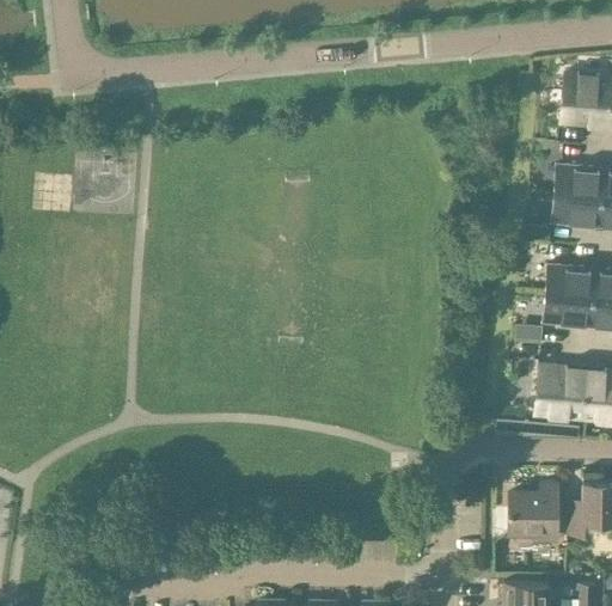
[(611,80),(563,77),(558,124),(606,129),(611,80)]
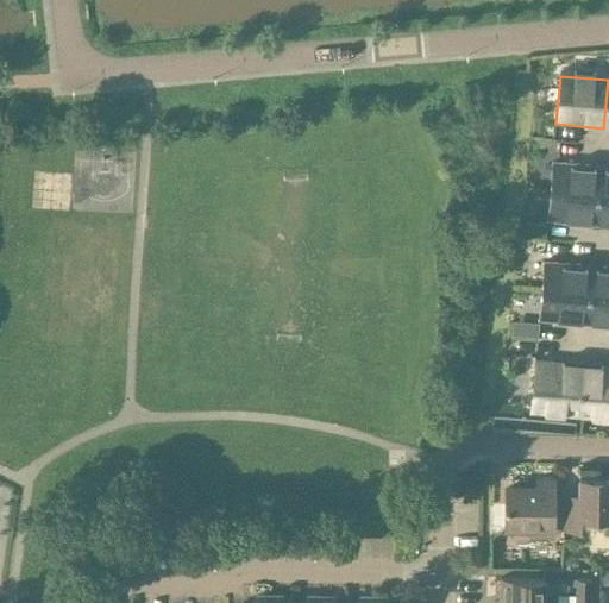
[(600,171),(552,167),(550,195),(597,200),(600,171)]
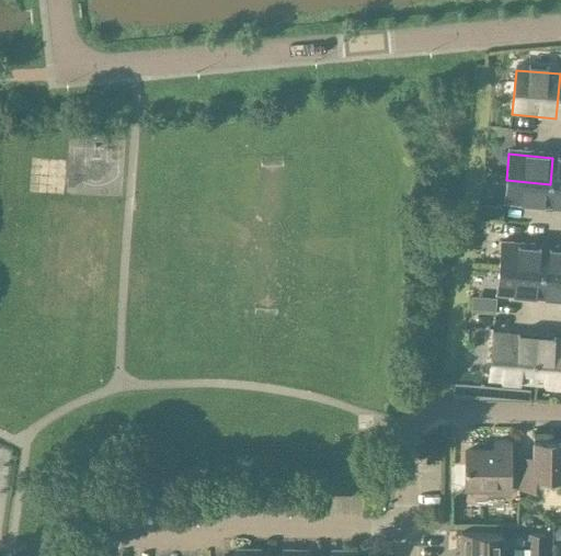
[(560,158),(552,158),(550,184),(560,184),(560,158)]
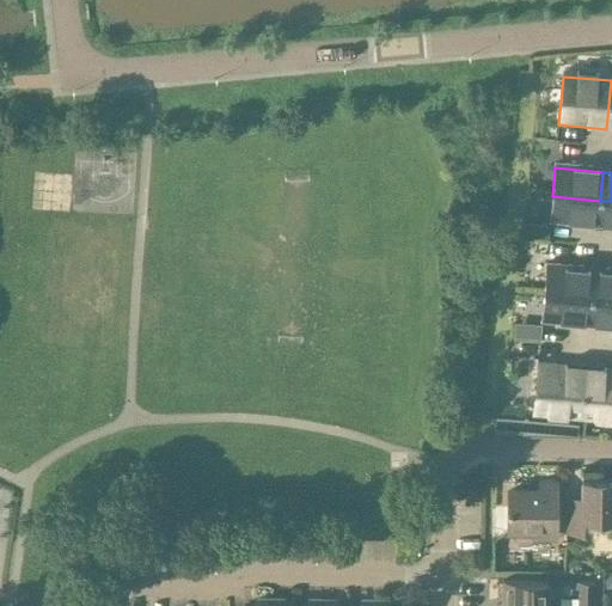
[(600,201),(552,196),(550,225),(598,230),(600,201)]
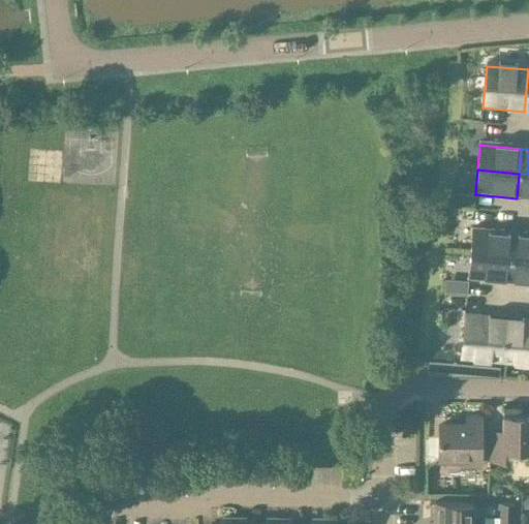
[(528,174),(519,174),(517,198),(528,198),(528,174)]
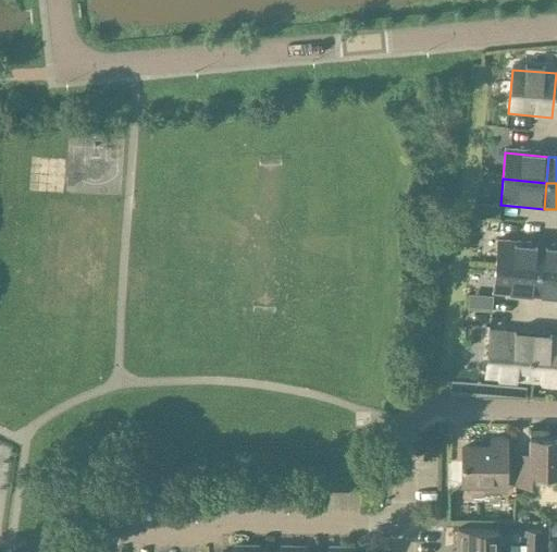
[(499,222),(500,209),(489,208),(487,221),(499,222)]
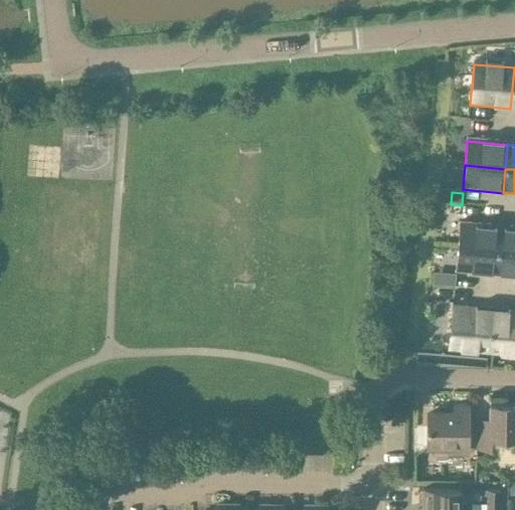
[(500,229),(460,225),(458,249),(498,252),(500,229)]
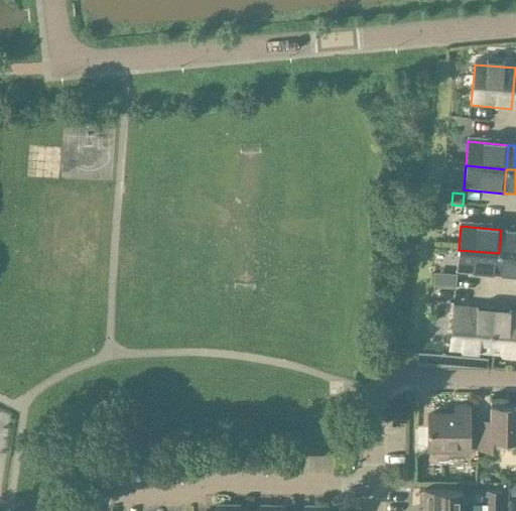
[(515,230),(501,230),(499,253),(515,254),(515,230)]
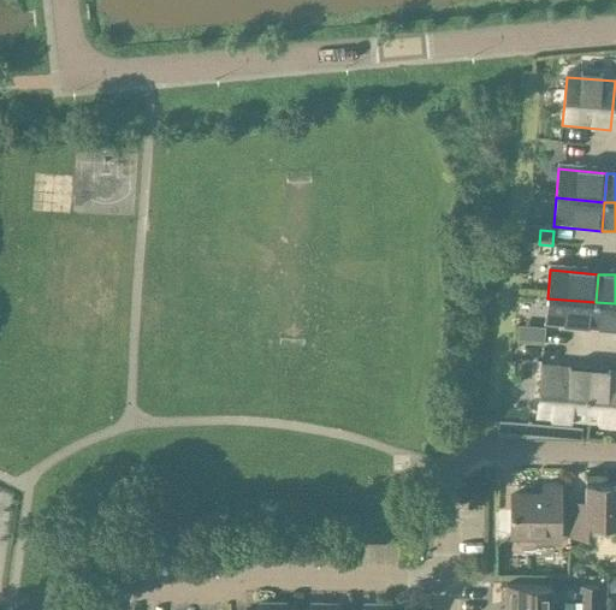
[(596,302),(548,298),(545,327),(593,331),(596,302)]
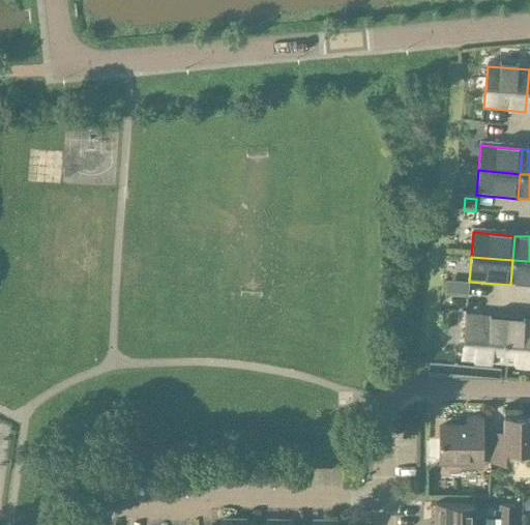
[(529,261),(512,260),(510,285),(529,286),(529,261)]
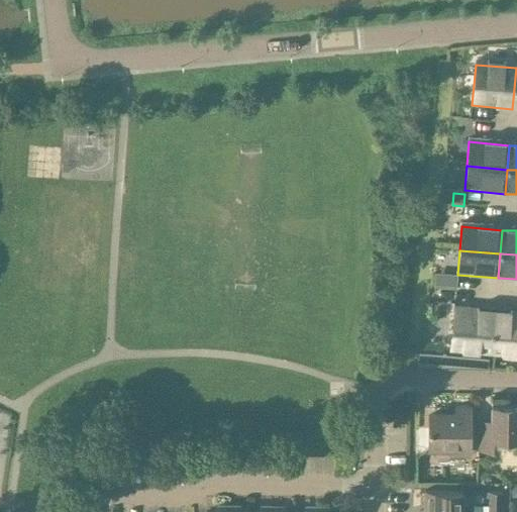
[(456,290),(457,278),(445,277),(443,289),(456,290)]
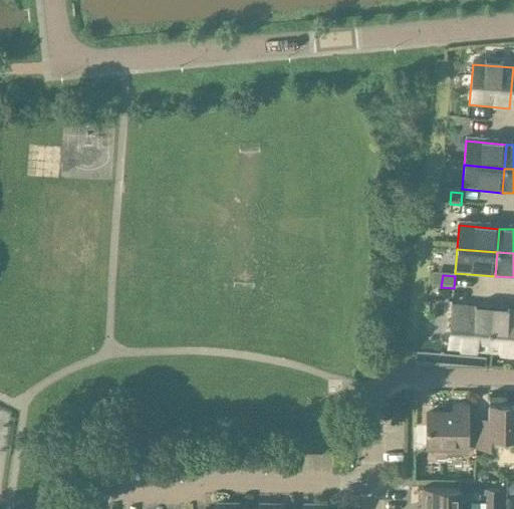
[(492,312),(452,309),(448,349),(488,353),(492,312)]
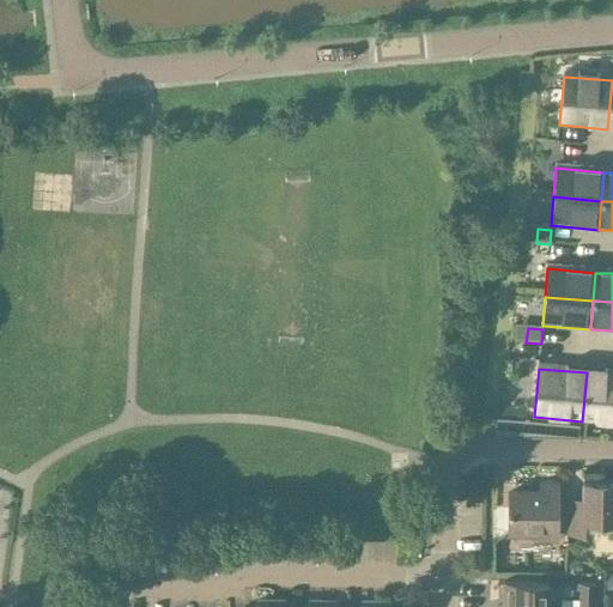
[(612,375),(587,372),(582,422),(612,424),(612,375)]
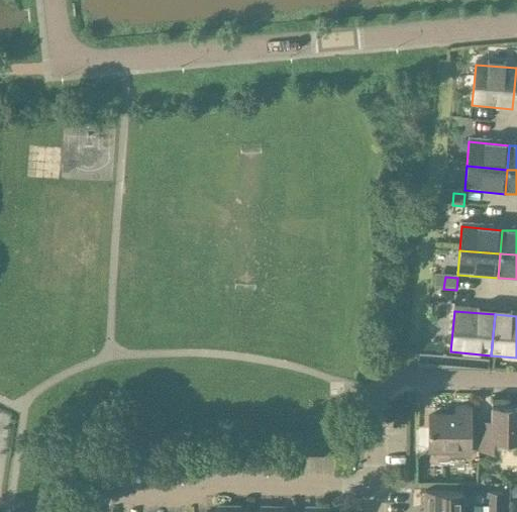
[(417,462),(417,463),(429,464),(429,451),(449,451),(470,451),(470,409),(454,409),(454,419),(429,419),(428,433),(417,433),(417,462)]
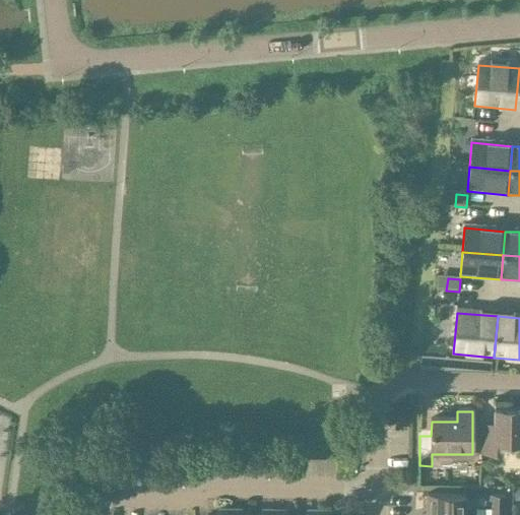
[(519,445),(519,412),(495,412),(495,427),(482,427),(482,455),(496,455),(496,445),(519,445)]
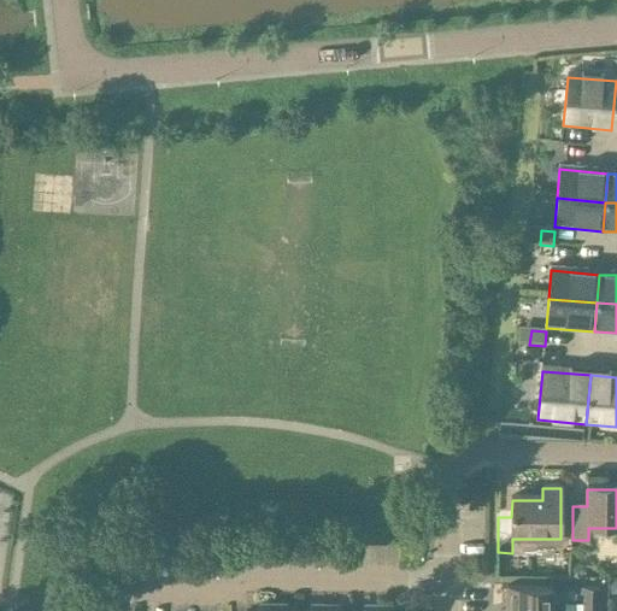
[(551,610),(552,591),(506,589),(506,610),(551,610)]
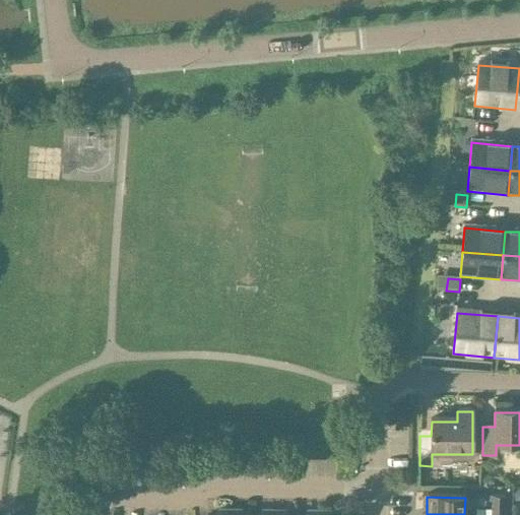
[(505,514),(505,499),(493,498),(493,514),(505,514)]
